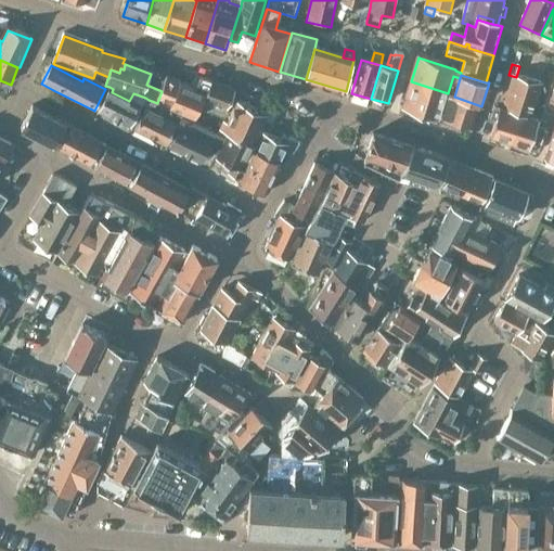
[(509,75),(499,109),(499,110),(520,116),(531,120),(540,90),(543,91),(544,86),(516,77),(509,75)]
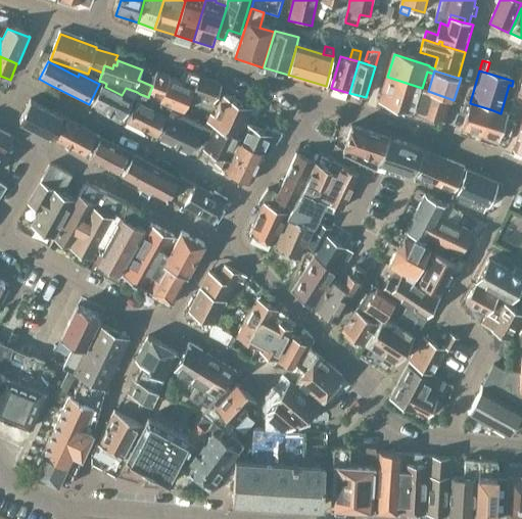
[(157,74),(152,86),(148,97),(159,102),(169,80),(170,80),(157,74)]
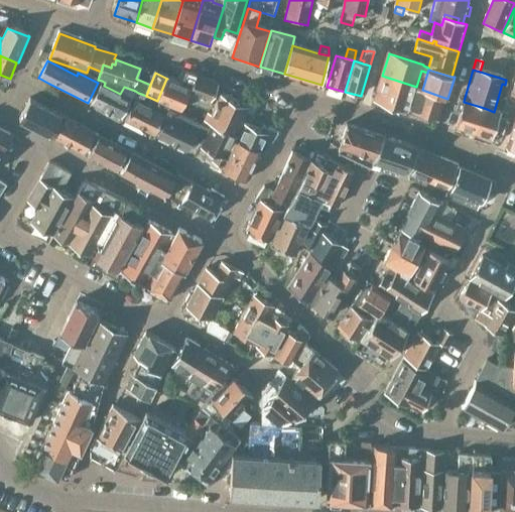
[(181,86),(166,79),(157,101),(170,107),(181,112),(196,77),(186,74),(181,86)]
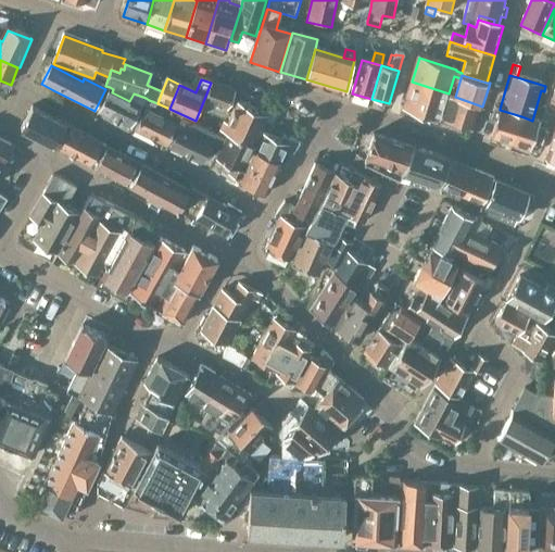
[(449,93),(412,82),(403,111),(440,122),(449,96),(449,93)]
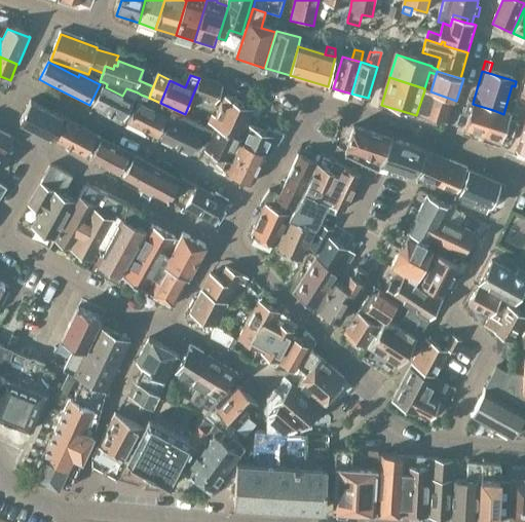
[(222,87),(200,79),(190,103),(193,106),(212,113),(222,87)]
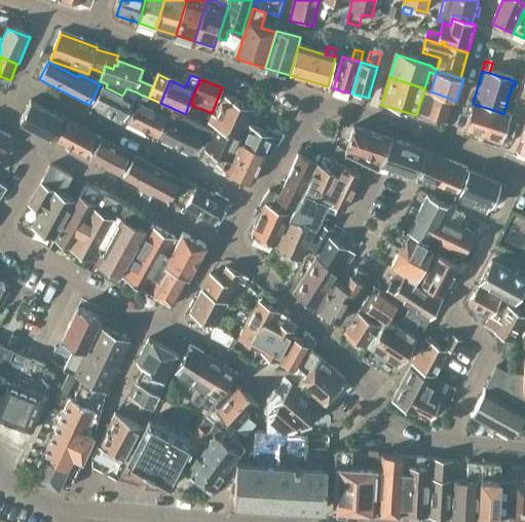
[(104,82),(92,107),(123,122),(134,102),(138,92),(126,88),(122,96),(106,87),(107,84),(104,82)]
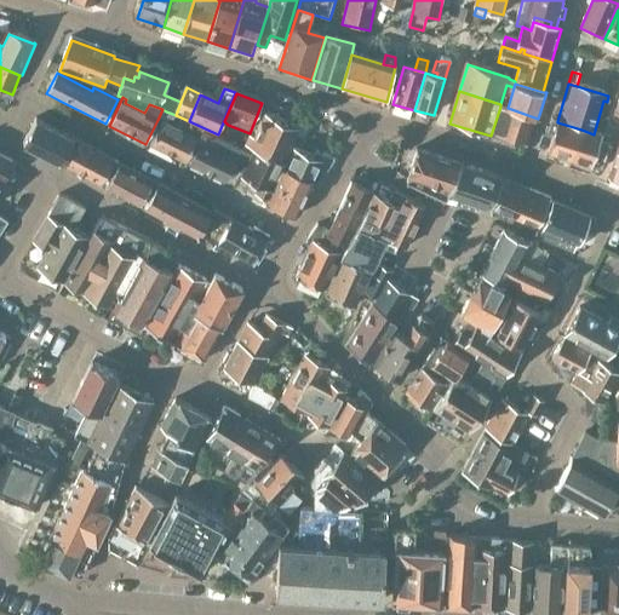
[(500,107),(491,136),(491,137),(527,148),(533,126),(536,126),(538,119),(508,108),(500,107)]
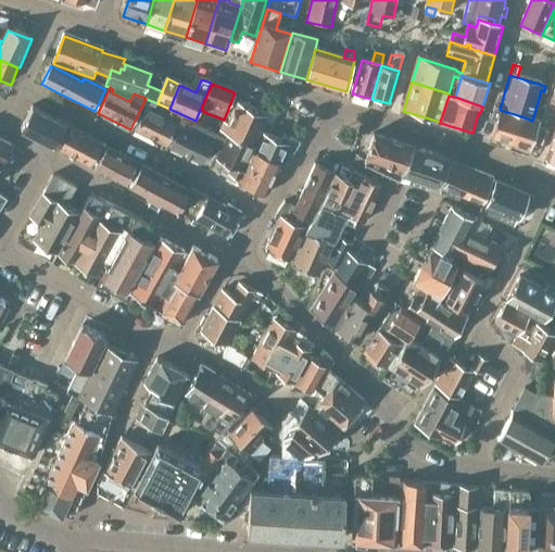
[(144,109),(135,132),(166,148),(177,125),(178,126),(180,122),(181,120),(184,115),(169,109),(158,103),(149,100),(144,109)]
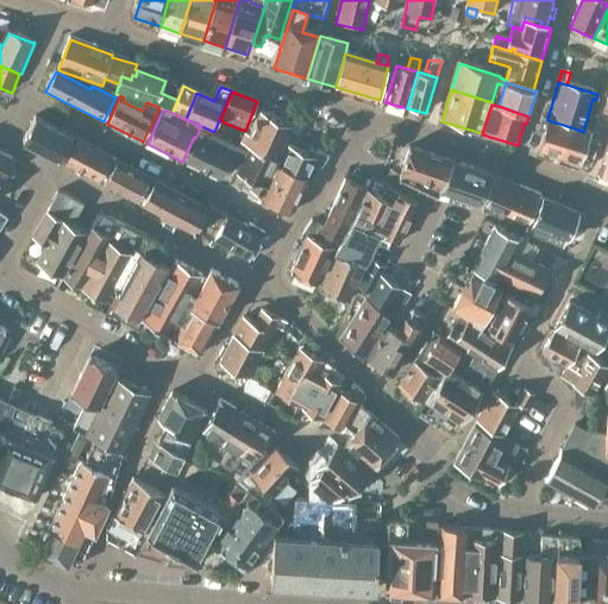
[(277,161),(284,145),(293,127),(261,113),(258,120),(257,120),(254,126),(256,126),(250,138),(244,140),(242,145),(249,149),(277,161)]
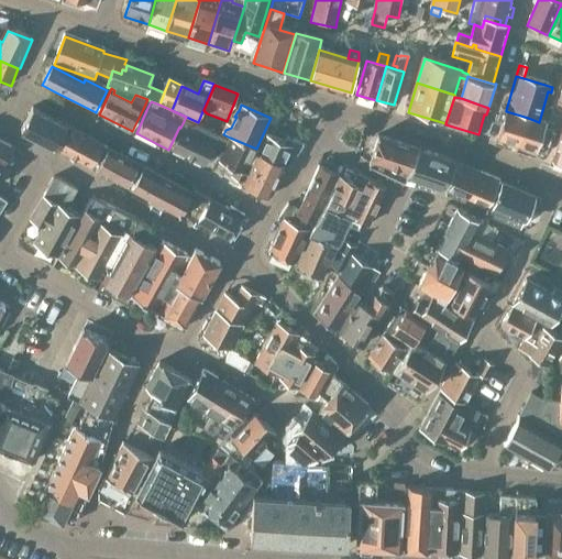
[(506,111),(506,110),(502,109),(497,122),(503,124),(497,141),(518,148),(528,118),(506,111)]
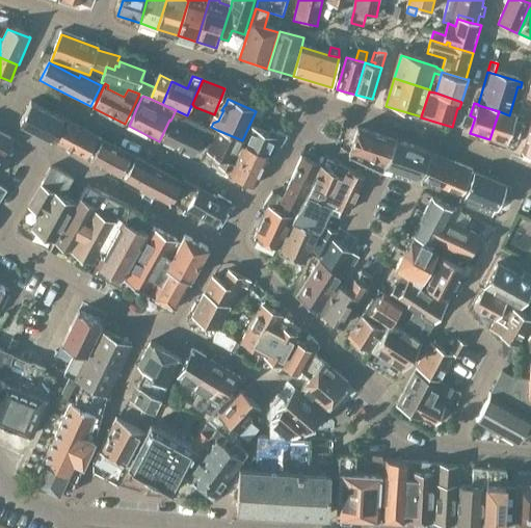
[(61,125),(63,122),(31,104),(20,125),(52,141),(61,125)]
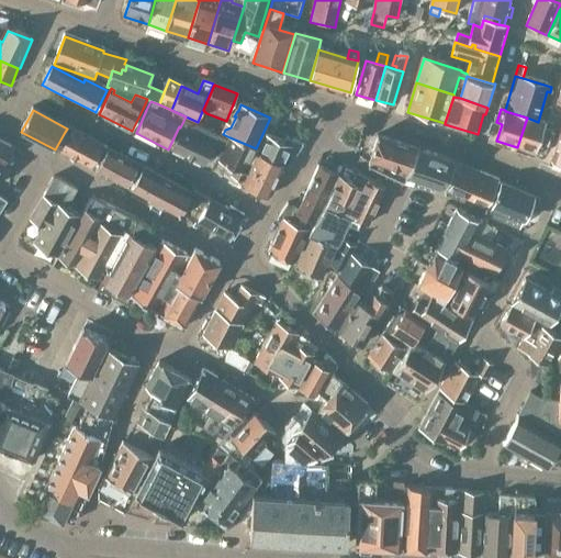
[(527,118),(517,147),(543,156),(551,134),(553,126),(547,124),(538,122),(527,118)]
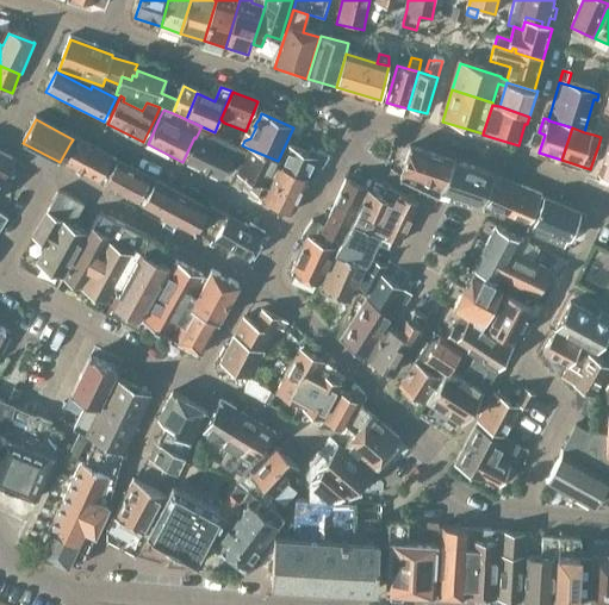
[(198,138),(185,163),(222,181),(223,180),(227,170),(229,167),(238,172),(247,154),(238,149),(199,131),(198,133),(196,138),(198,138)]
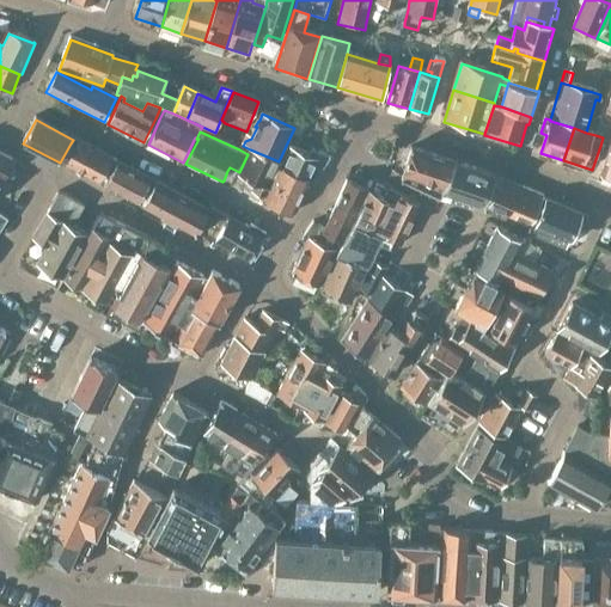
[(71,143),(60,163),(65,165),(99,184),(112,160),(73,140),(71,143)]
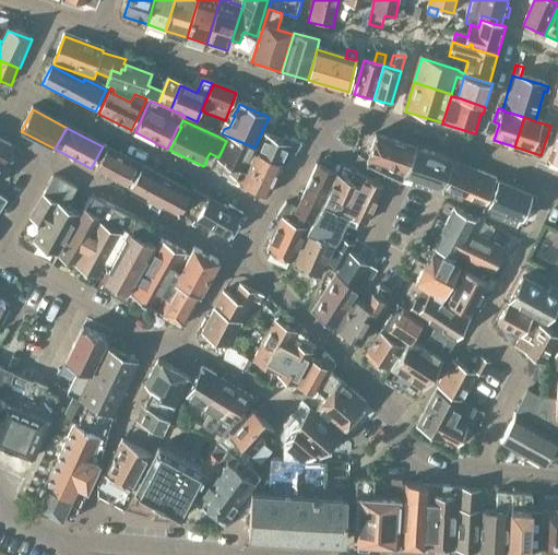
[(287,169),(304,146),(285,138),(283,143),(261,133),(254,148),(253,152),(257,153),(283,165),(282,166),(287,169)]
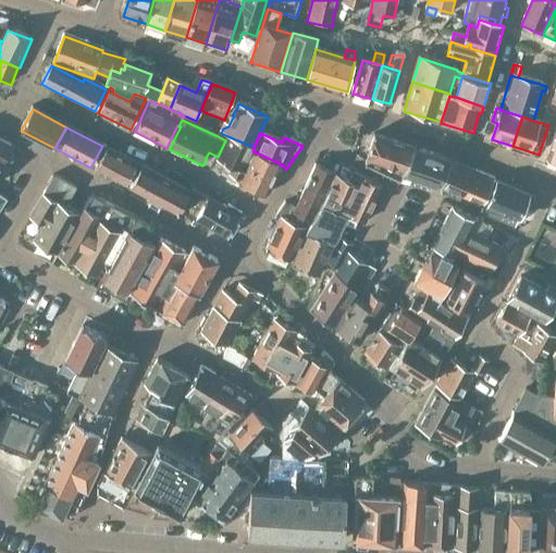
[(217,161),(232,168),(229,175),(242,182),(256,152),(252,151),(254,147),(227,136),(225,140),(218,157),(217,161)]
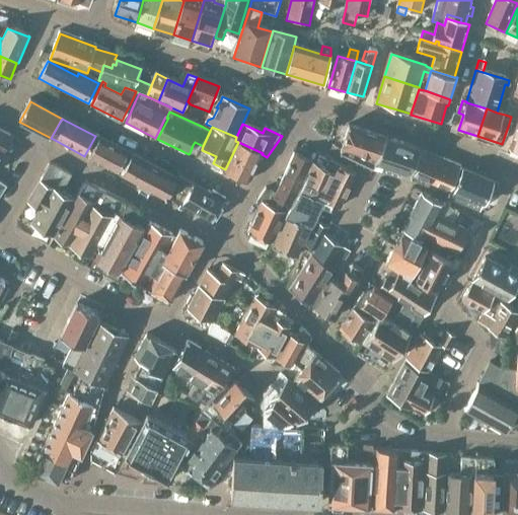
[(375,164),(386,139),(349,127),(349,128),(343,147),(341,154),(342,153),(373,170),(375,164)]
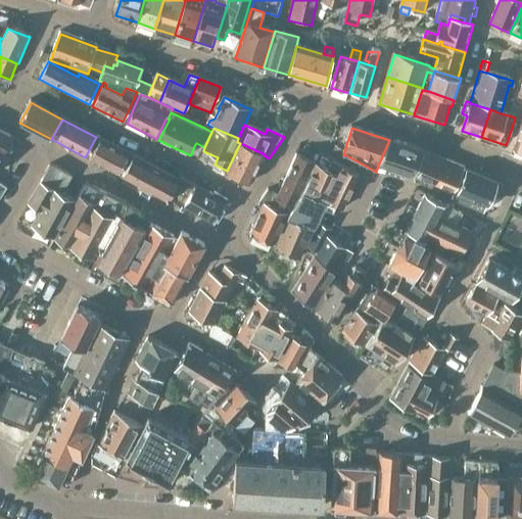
[(0,153),(2,155),(11,138),(0,132),(0,153)]
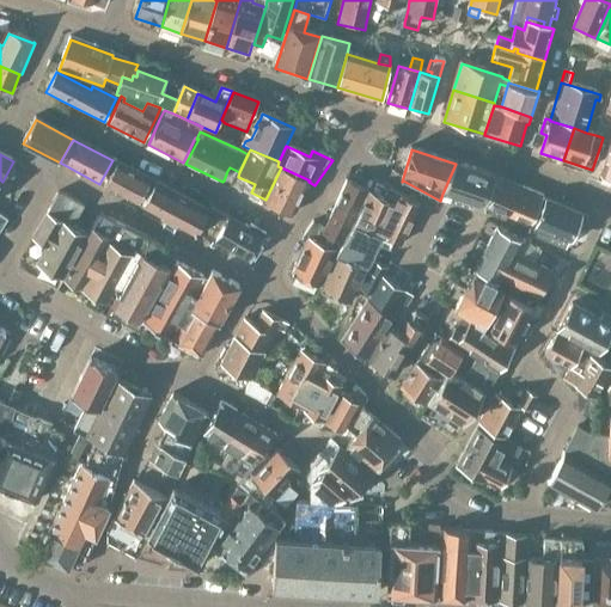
[(112,160),(99,184),(141,207),(142,207),(150,195),(145,191),(150,181),(117,163),(112,160)]
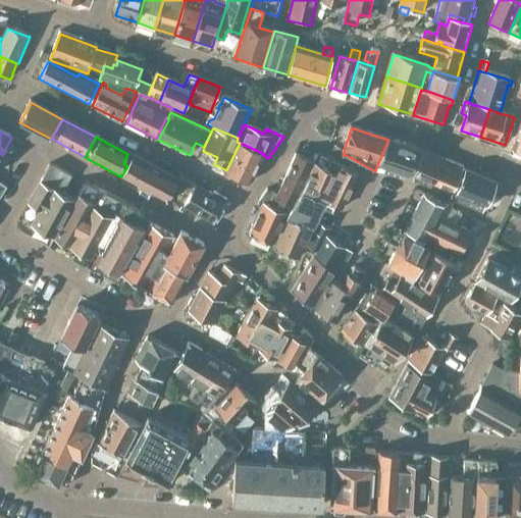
[(423,152),(388,140),(377,165),(412,177),(423,152)]
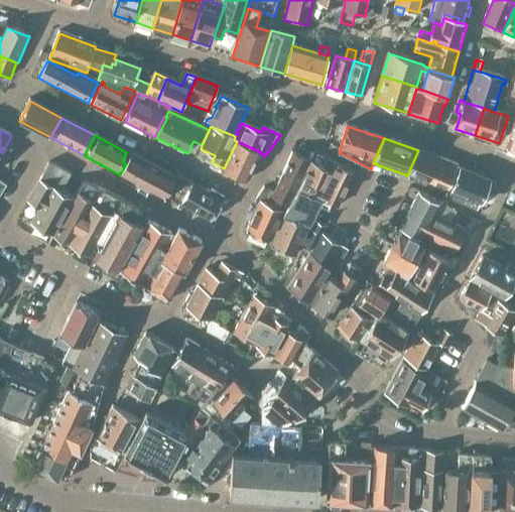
[(237,141),(224,168),(224,170),(247,182),(257,161),(261,163),(265,156),(260,153),(261,152),(237,141)]
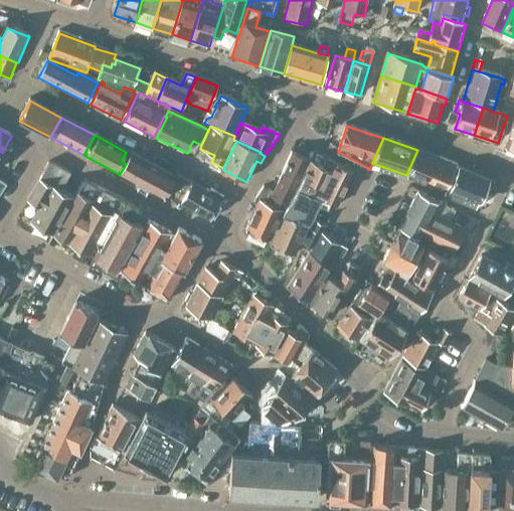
[(429,184),(439,159),(420,151),(410,176),(429,184)]
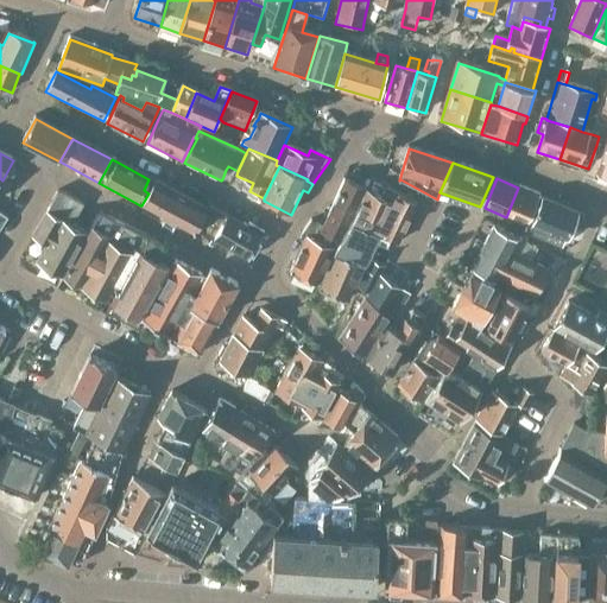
[(149,194),(141,205),(194,234),(196,232),(200,224),(216,234),(227,216),(209,207),(207,211),(182,197),(166,189),(153,182),(149,179),(144,190),(149,194)]
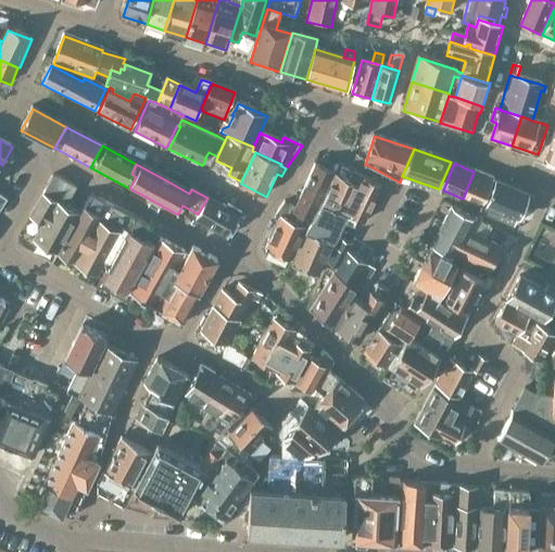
[(315,165),(295,209),(292,213),(308,220),(305,226),(308,227),(312,222),(333,174),(315,165)]
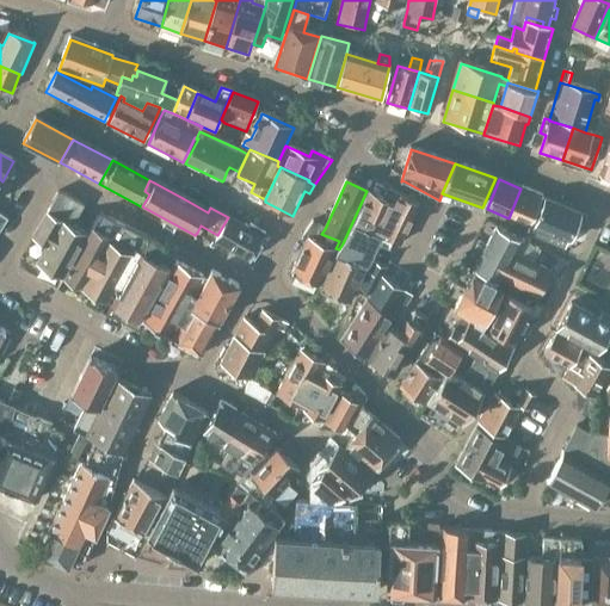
[(529,192),(521,189),(509,218),(530,227),(543,198),(529,192)]
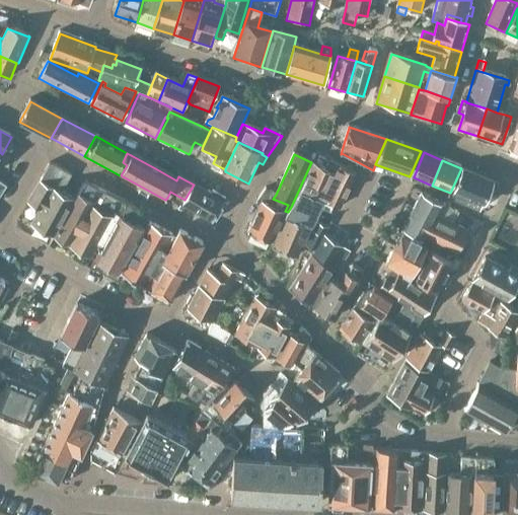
[(288,212),(287,214),(280,230),(279,229),(274,239),(275,240),(272,247),(296,259),(311,226),(314,221),(323,202),(340,209),(356,174),(335,162),(329,171),(313,163),(296,199),(291,207),(288,212)]
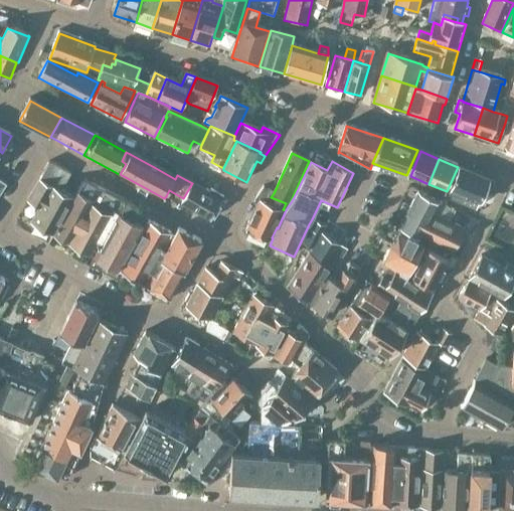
[(40,209),(31,224),(53,236),(73,200),(60,193),(70,175),(50,165),(49,164),(39,182),(51,188),(40,209)]
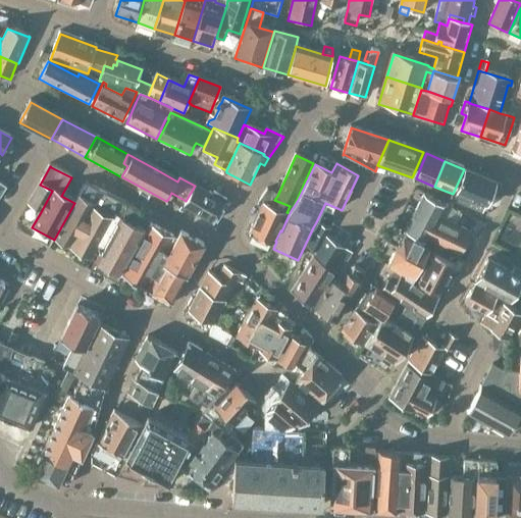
[(469,207),(481,178),(465,171),(455,195),(453,194),(451,199),(469,207)]
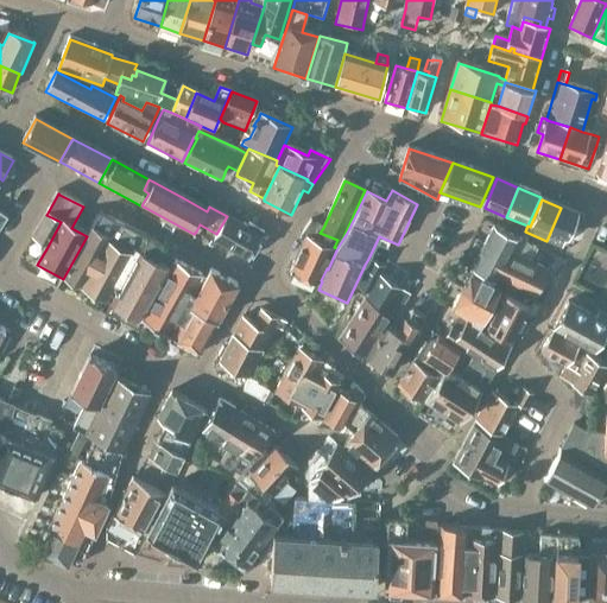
[(561,208),(547,241),(564,248),(579,215),(561,208)]
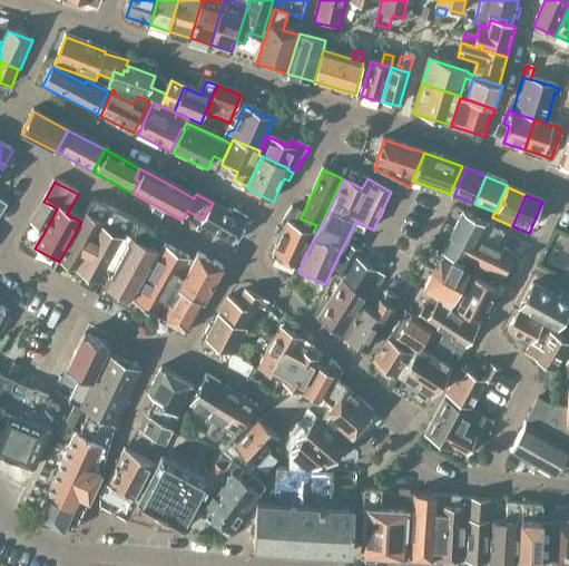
[(131,235),(137,224),(92,202),(81,222),(59,262),(100,285),(105,276),(116,255),(125,240),(129,234),(131,235)]
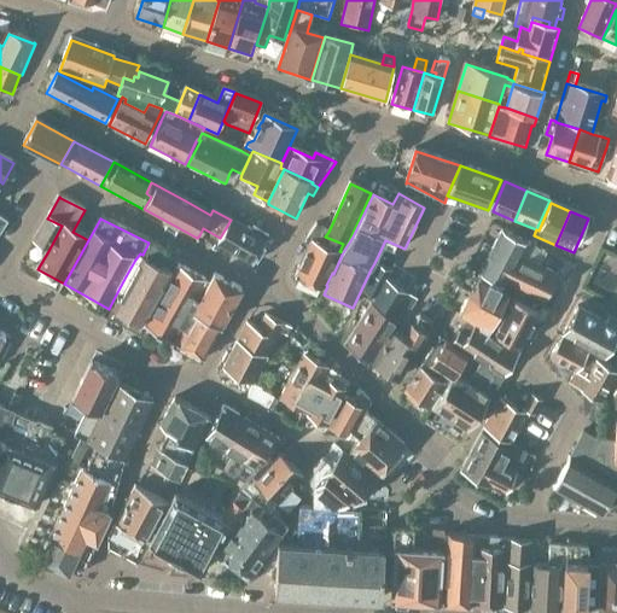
[(251,232),(231,220),(220,238),(216,245),(252,266),(269,238),(254,228),(251,232)]
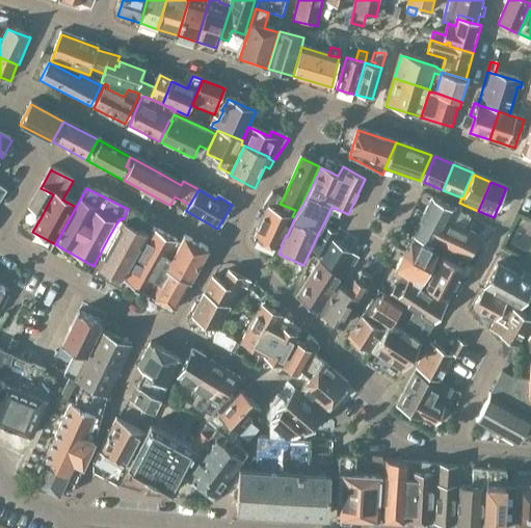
[(280,204),(283,200),(272,194),(264,206),(267,208),(254,240),(277,249),(292,218),(294,219),(295,217),(292,216),(295,210),(280,204)]
